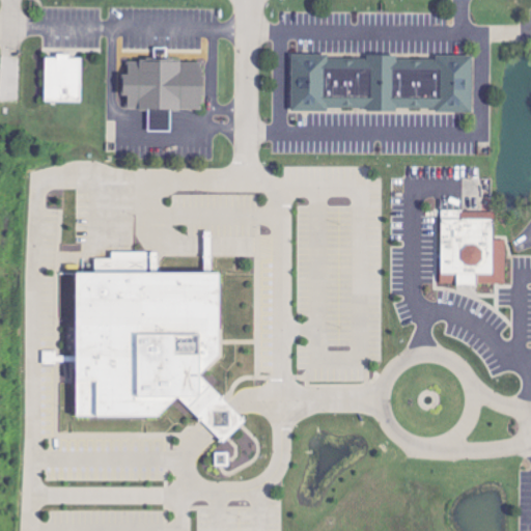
[(204,63),(168,63),(168,48),(156,48),(156,62),(129,62),(129,76),(122,76),(122,98),(128,98),(128,110),(150,110),(150,116),(152,116),(152,131),(170,131),(170,110),(203,110),(204,63)]
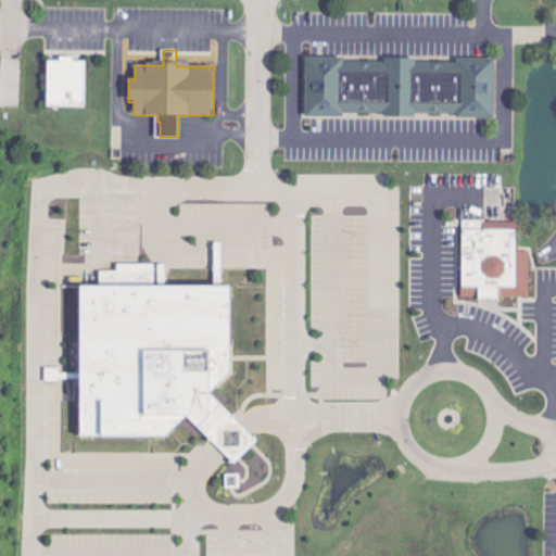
[(87,60),(48,59),(47,106),(86,108),(87,60)]
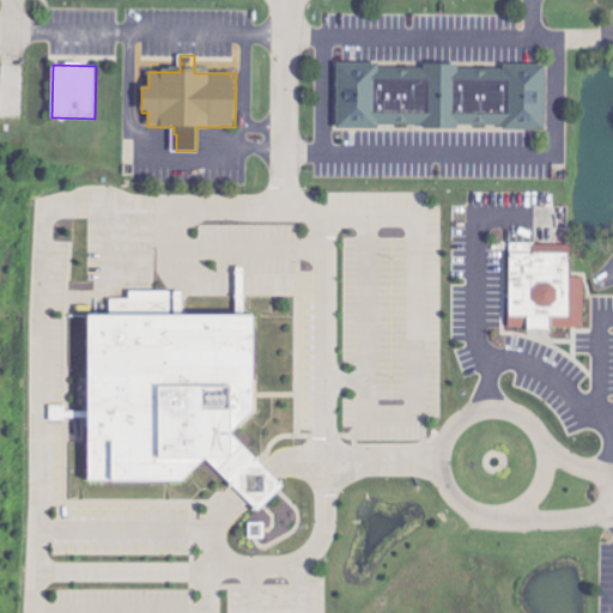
[(545,132),(546,67),(338,65),(337,129),(381,131),(381,127),(504,128),(504,131),(545,132)]
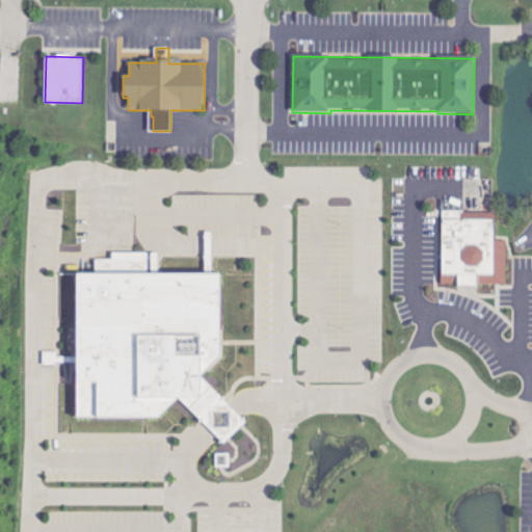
[(507,241),(496,241),(496,220),(443,220),(442,286),(507,287),(507,241)]
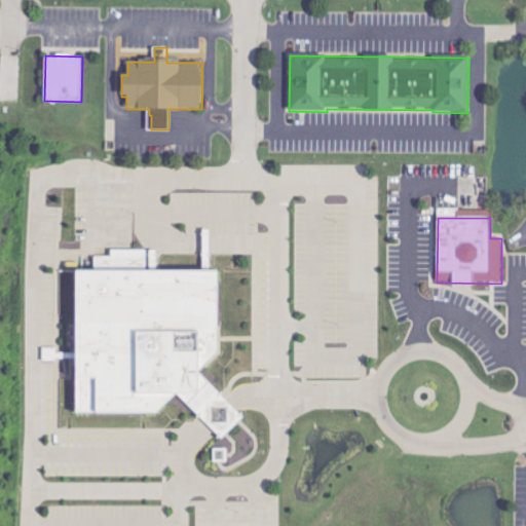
[(73,415),(156,416),(175,398),(180,398),(222,440),(243,418),(199,372),(217,355),(218,272),(147,272),(147,251),(112,251),(112,258),(95,258),(95,272),(74,272),(73,415)]
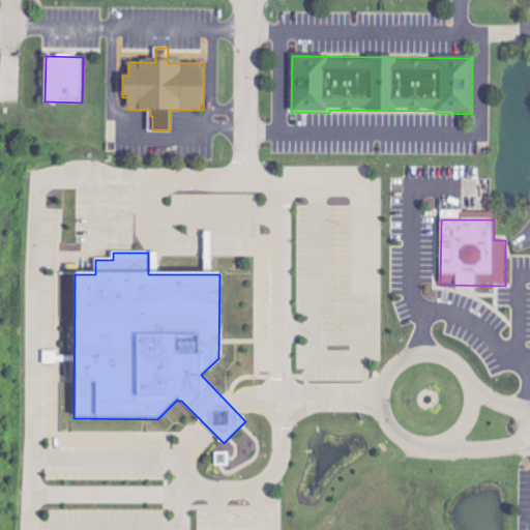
[(229,467),(229,452),(214,453),(214,467),(229,467)]
